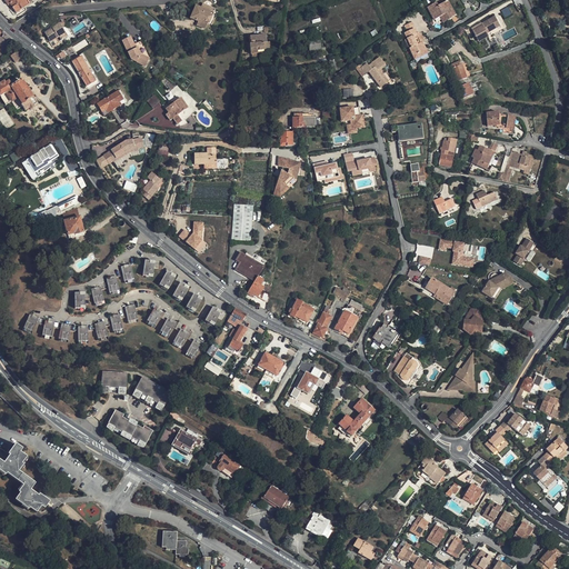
[(17,13),(30,3),(27,0),(6,0),(5,1),(8,5),(10,3),(17,13)]
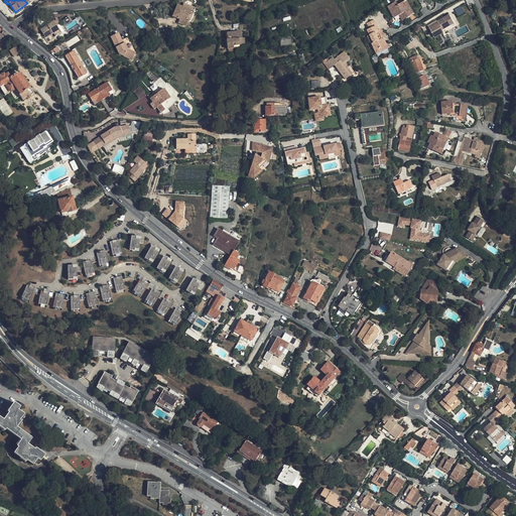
[(176,5),(171,16),(179,20),(184,19),(188,21),(191,23),(197,11),(194,10),(195,8),(183,3),(182,7),(176,5)]
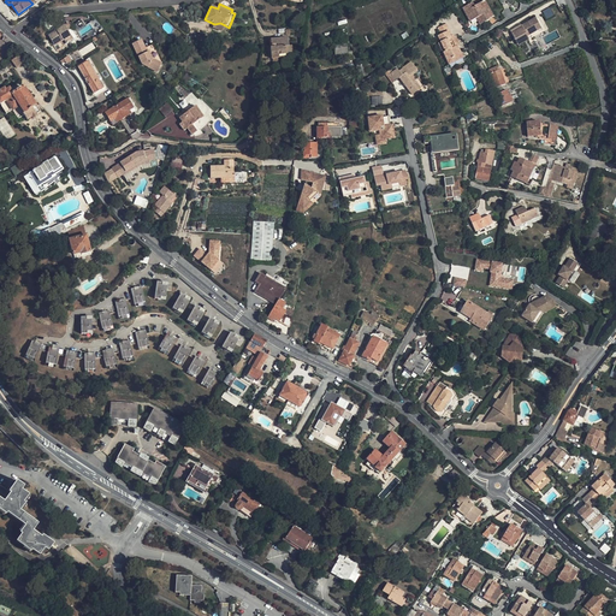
[(472,4),(463,9),(471,22),(480,17),(484,23),(489,21),(486,16),(490,13),(486,7),(485,9),(481,4),(474,7),(472,4)]
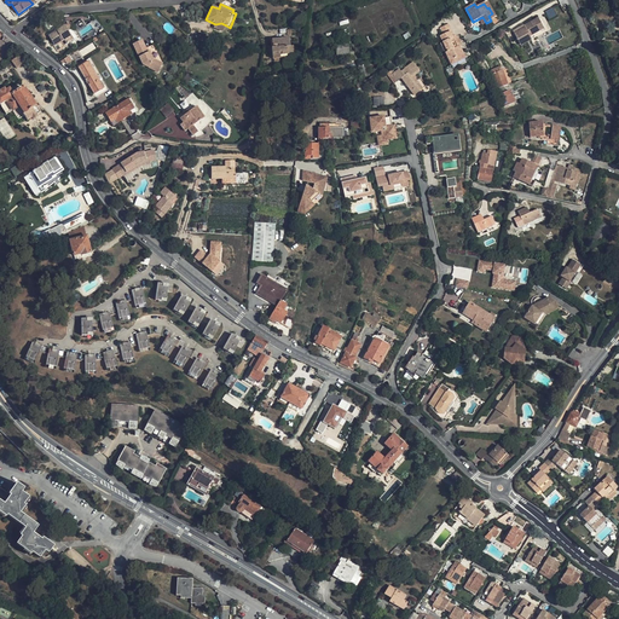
[(549,18),(556,15),(553,7),(545,11),(549,18)]
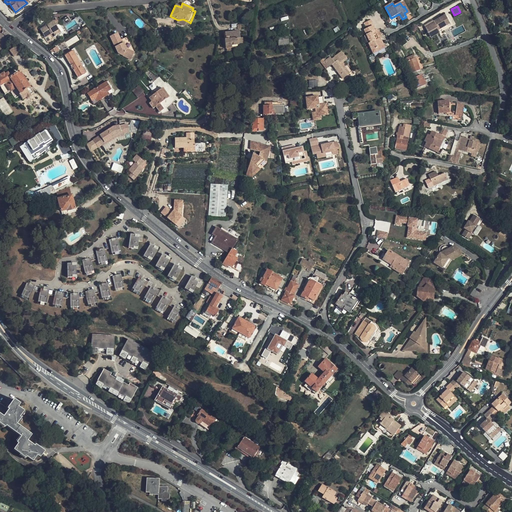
[(67,16),(61,21),(64,26),(71,21),(67,16)]
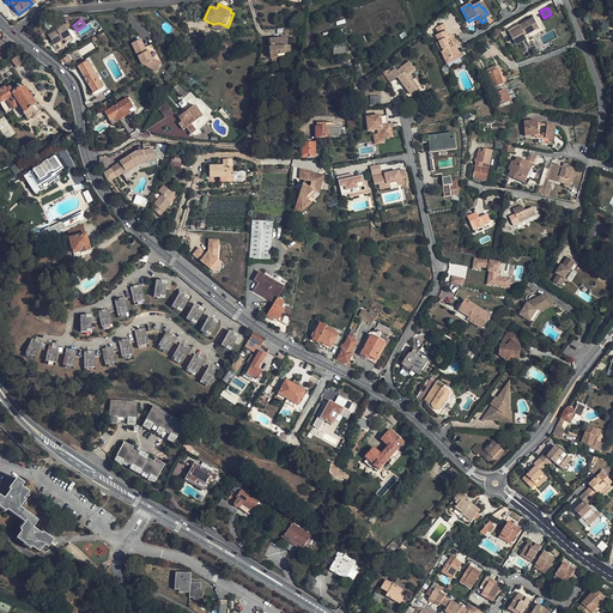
[(525,36),(539,29),(533,19),(520,26),(520,28),(510,34),(514,42),(525,36)]
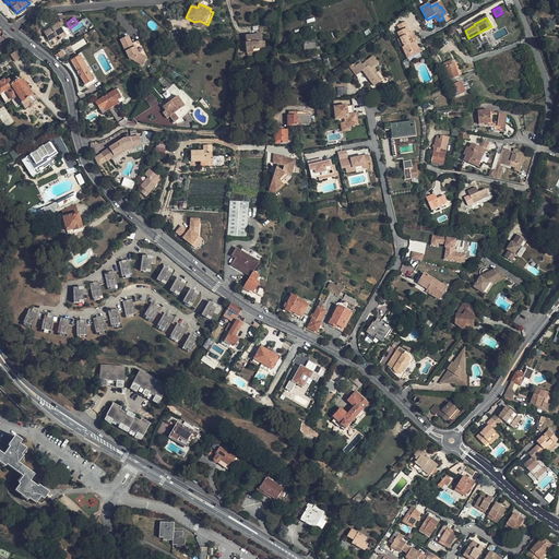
[(61,22),(44,33),(49,40),(55,37),(58,42),(67,36),(61,27),(63,26),(61,22)]
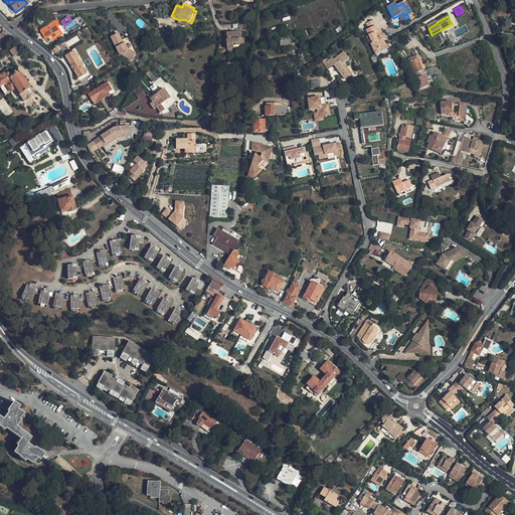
[(375,54),(387,48),(382,38),(380,39),(378,35),(381,34),(379,30),(377,31),(375,26),(376,26),(373,20),(366,23),(368,29),(366,30),(372,43),(371,44),(375,54)]
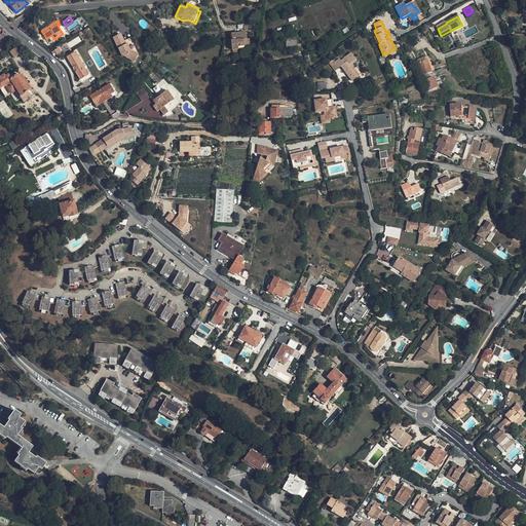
[(247,39),(246,33),(236,34),(230,34),(231,41),(230,41),(231,50),(232,50),(237,49),(243,48),(243,46),(242,40),(247,39)]
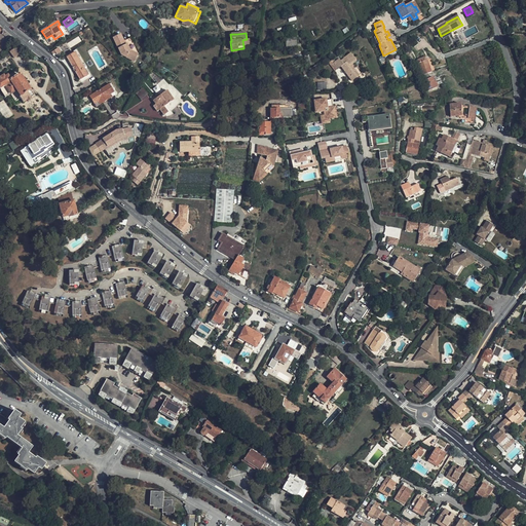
[(120,34),(113,38),(121,55),(135,62),(138,54),(129,50),(124,41),(123,41),(120,34)]
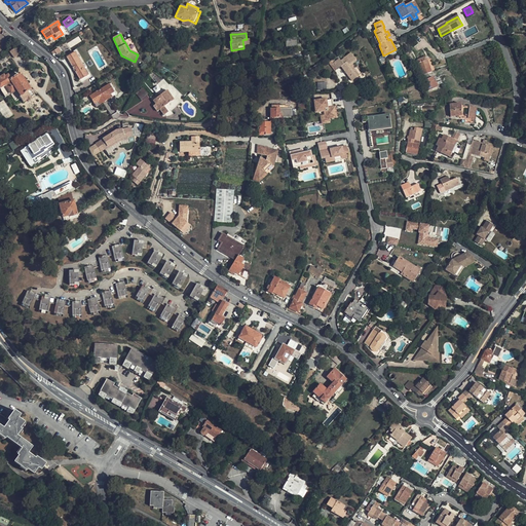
[(67,43),(69,48),(81,41),(79,37),(67,43)]
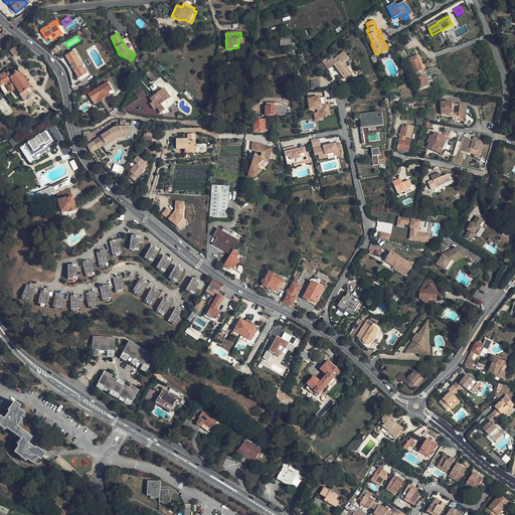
[(279,38),(281,48),(291,47),(289,37),(279,38)]
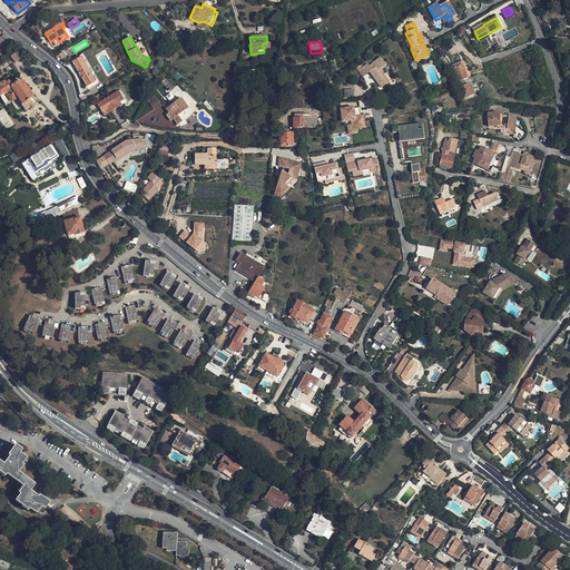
[(18,51),(10,56),(15,64),(22,58),(18,51)]
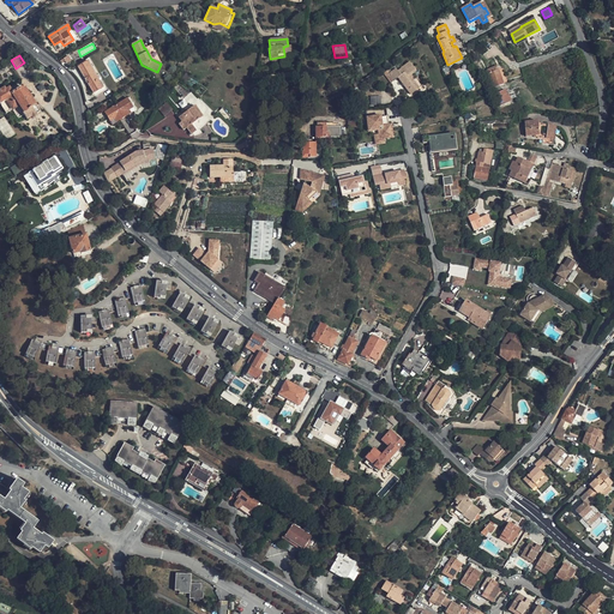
[(86,60),(88,61),(98,79),(101,78),(89,58),(86,60)]
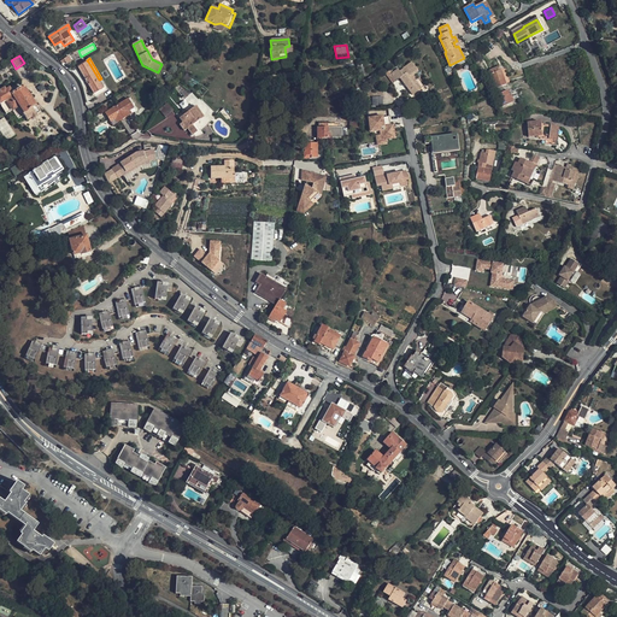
[(88,62),(78,68),(94,94),(103,88),(98,81),(99,80),(88,62)]
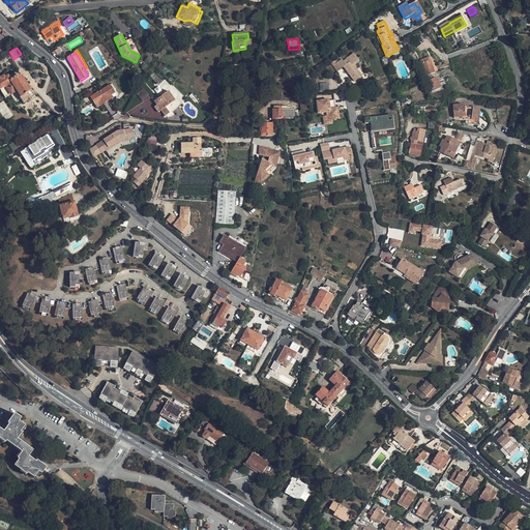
[(305,55),(310,66),(316,64),(313,53),(305,55)]
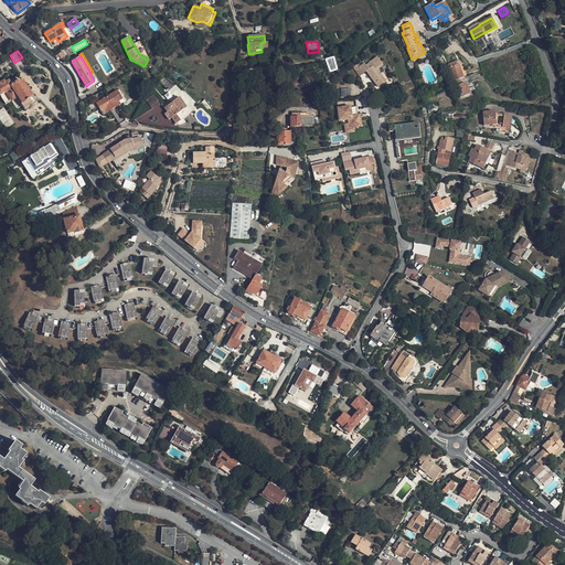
[(358,64),(353,67),(360,76),(365,72),(377,87),(383,83),(374,72),(377,70),(383,65),(376,57),(365,66),(363,63),(360,66),(358,64)]
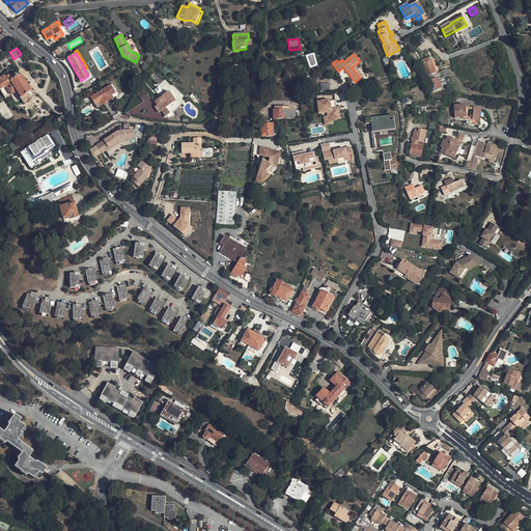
[(421,60),(426,76),(436,73),(431,60),(430,61),(425,63),(423,60),(421,60)]
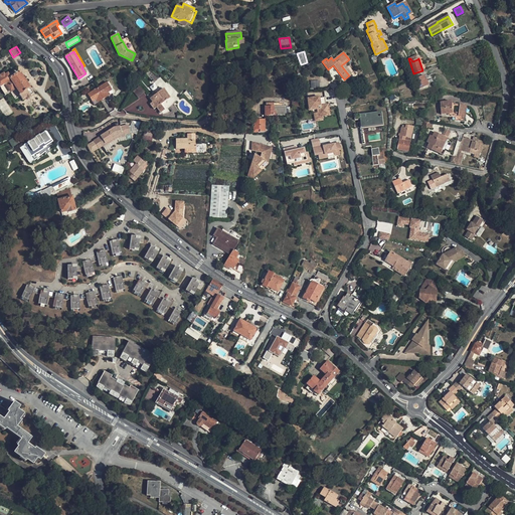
[(156,69),(159,64),(154,61),(151,65),(156,69)]
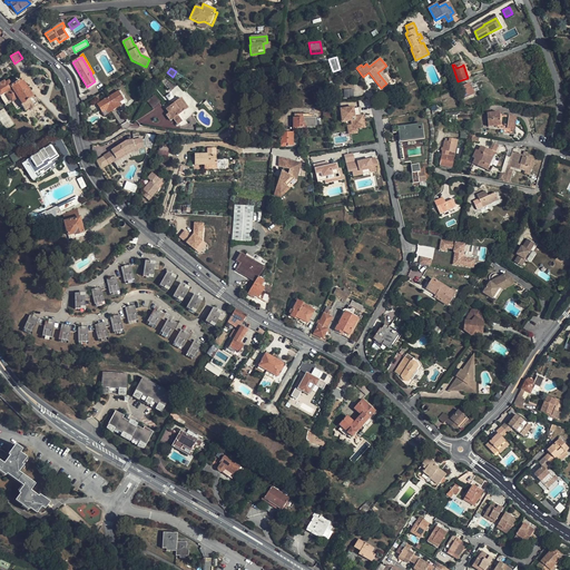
[(377,72),(386,84),(389,81),(381,70),(377,72)]
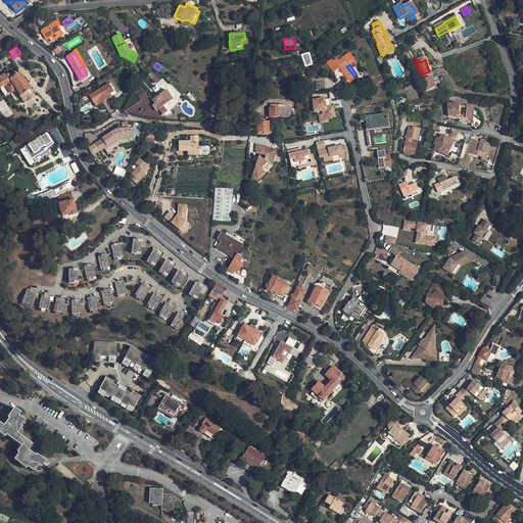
[(87,75),(80,80),(81,82),(91,77),(89,74),(87,75)]
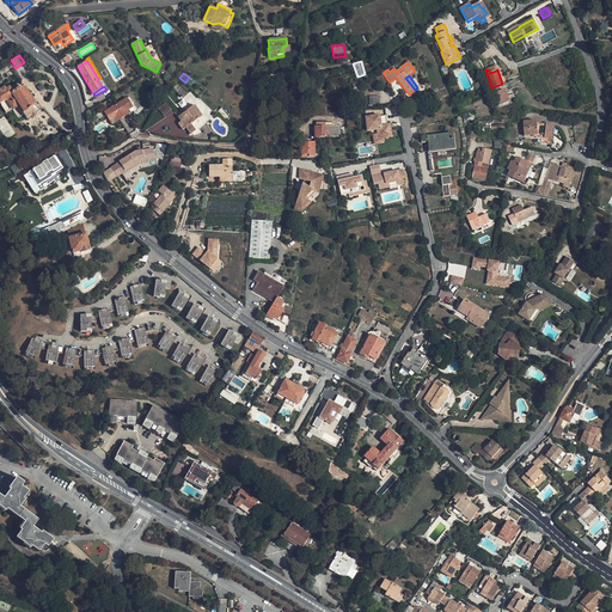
[(1,92),(0,93),(0,103),(6,99),(13,109),(20,104),(25,111),(23,114),(28,120),(32,116),(32,117),(37,115),(36,114),(41,110),(37,104),(35,105),(30,99),(28,95),(23,87),(13,93),(10,87),(6,90),(5,89),(0,91),(1,92)]
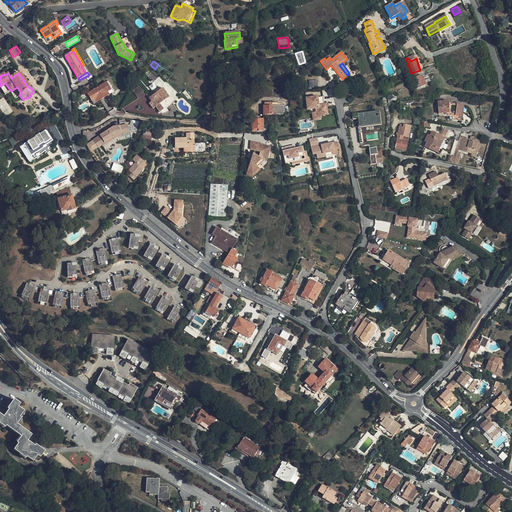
[(423,80),(421,75),(413,78),(417,89),(425,85),(423,80)]
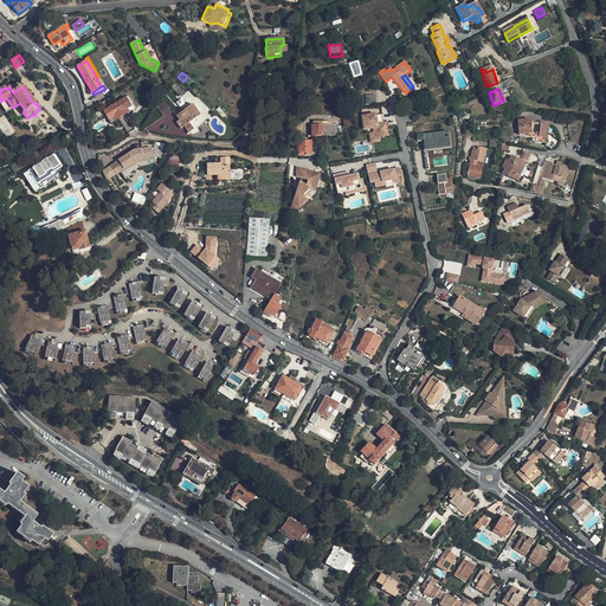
[(126,97),(103,110),(109,120),(113,117),(115,116),(116,120),(127,113),(126,110),(127,109),(131,107),(126,97)]
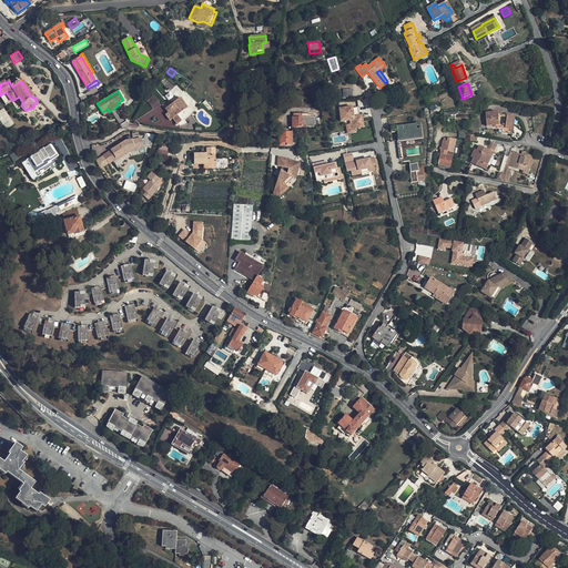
[(6,92),(0,95),(6,105),(12,101),(6,92)]
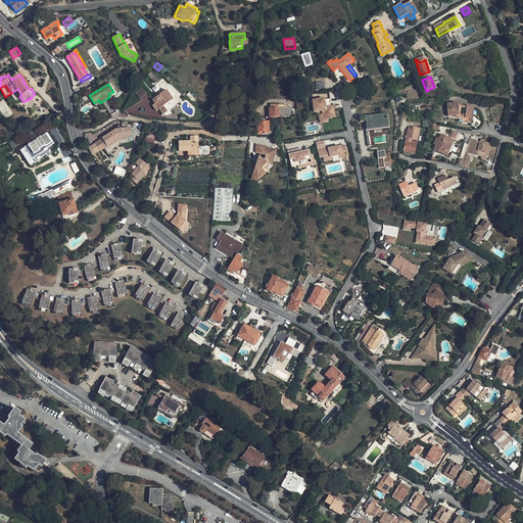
[(140,98),(145,94),(141,89),(136,93),(140,98)]
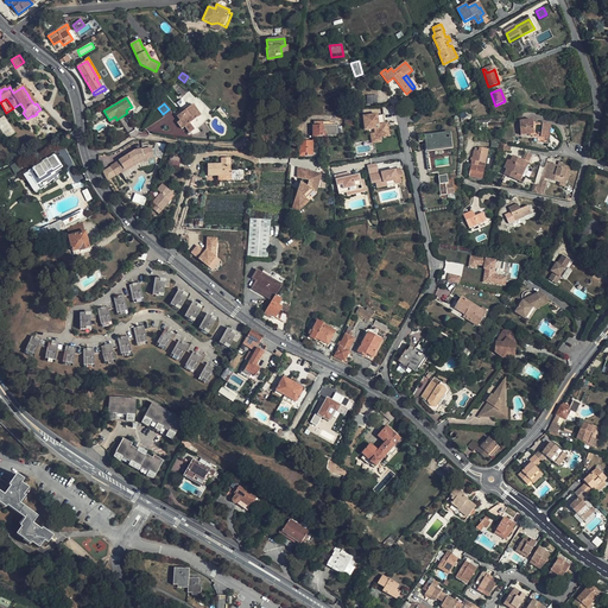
[(192,105),(177,116),(179,121),(177,124),(182,128),(184,127),(189,133),(191,132),(192,134),(194,134),(198,132),(191,121),(200,115),(192,105)]
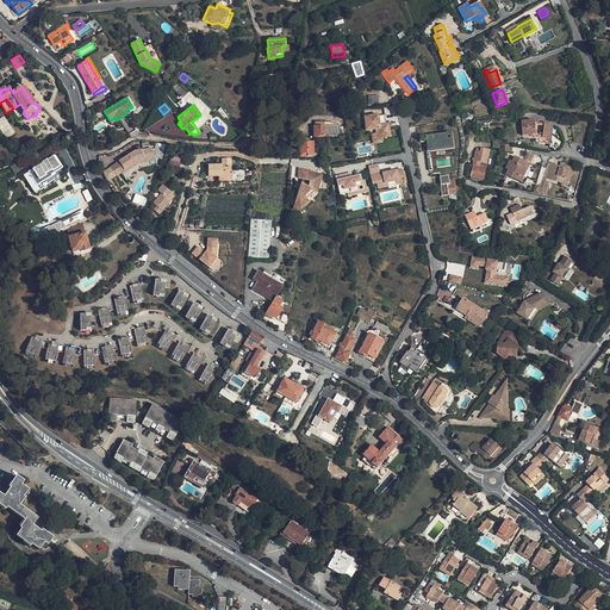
[(371,116),(363,117),(365,122),(367,122),(368,130),(375,130),(377,134),(377,138),(381,138),(390,137),(388,128),(388,124),(386,124),(385,116),(371,117),(371,116)]
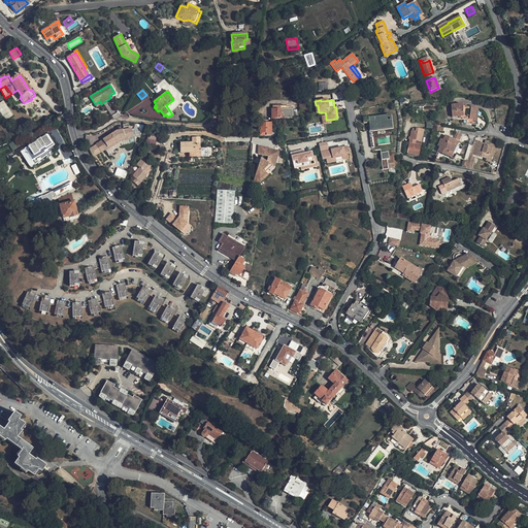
[(463,104),(451,105),(452,118),(458,118),(459,118),(462,119),(464,123),(475,125),(479,108),(463,106),(463,104)]
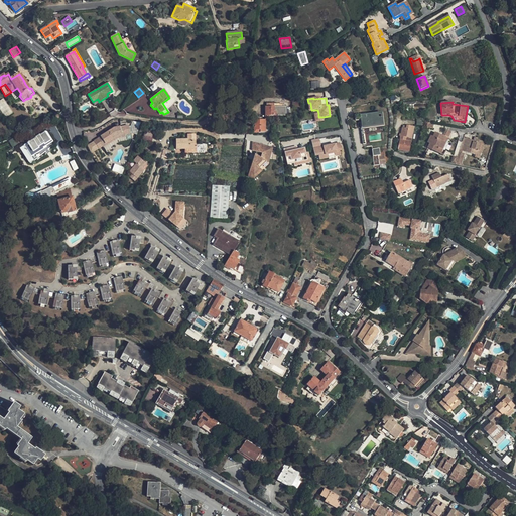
[(254,123),(254,132),(265,132),(265,123),(269,123),(269,116),(286,116),(285,107),(265,107),(265,120),(255,120),(255,123),(254,123)]
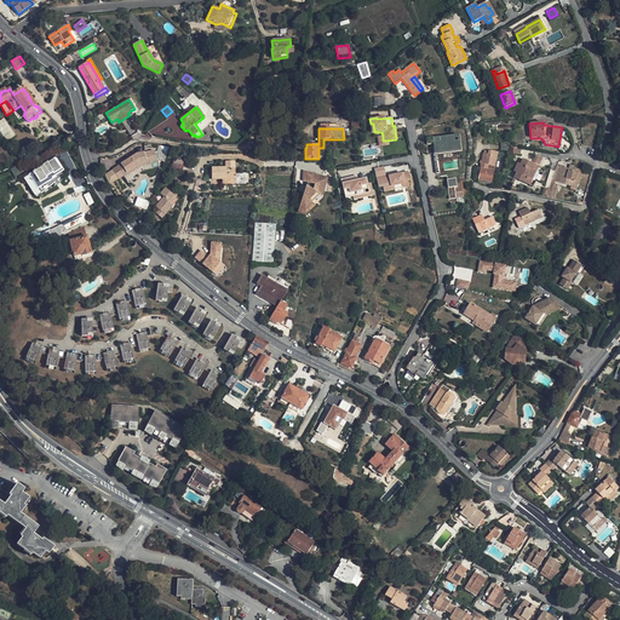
[(447,172),(443,151),(460,149),(458,135),(440,137),(440,136),(434,137),(436,153),(435,153),(437,173),(447,172)]
